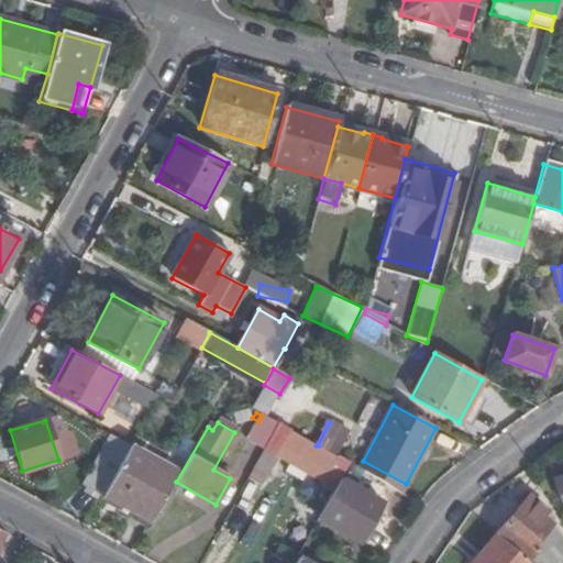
[(345,432),(330,423),(319,445),(333,454),(345,432)]
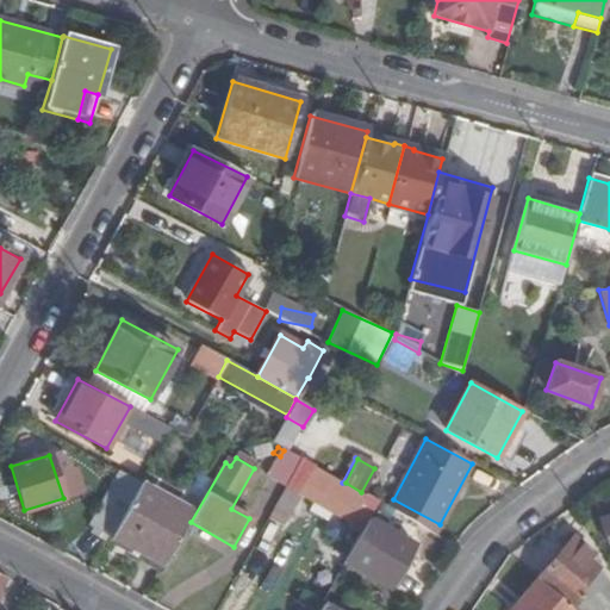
[(363,496),(312,466),(297,492),(348,522),(363,496)]
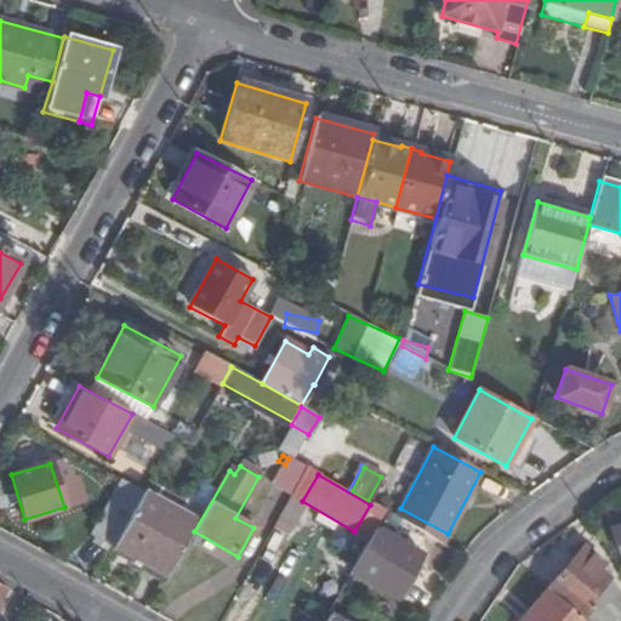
[(98,507),(109,489),(97,482),(86,501),(98,507)]
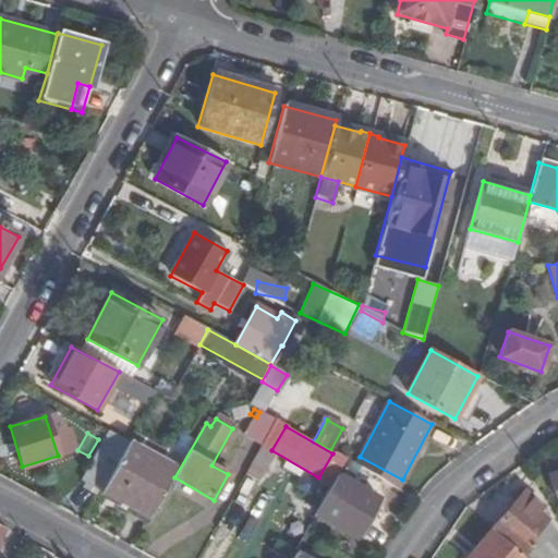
[(129,443),(129,444),(100,493),(149,519),(176,468),(129,443)]
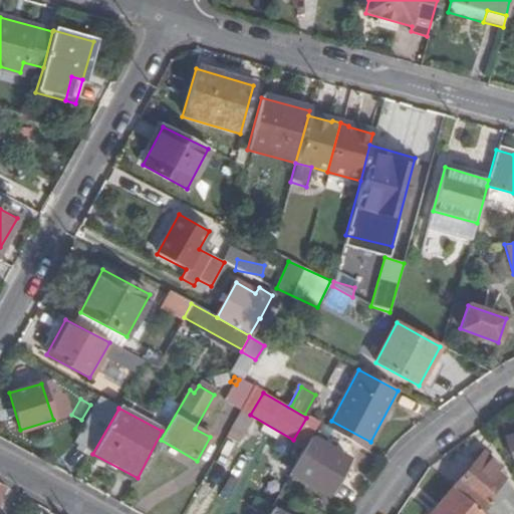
[(370,442),(331,421),(327,427),(366,449),(370,442)]
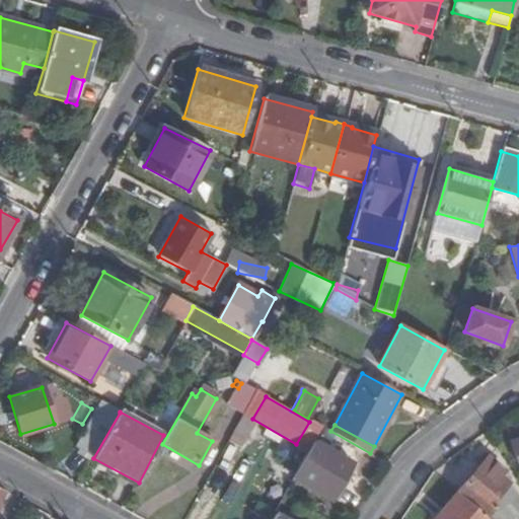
[(518,438),(509,442),(516,463),(518,462),(518,438)]
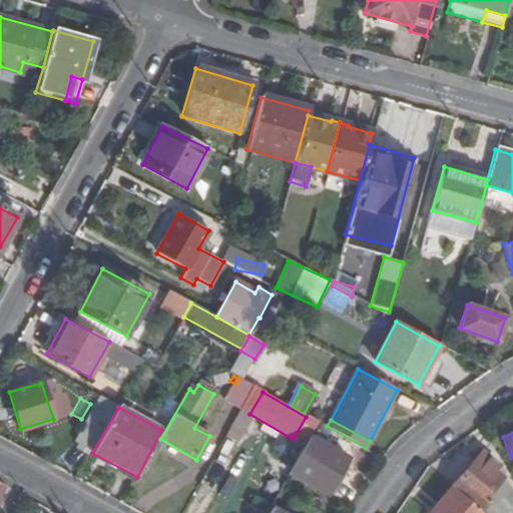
[(311,438),(290,473),(327,495),(338,475),(333,473),(342,457),(311,438)]
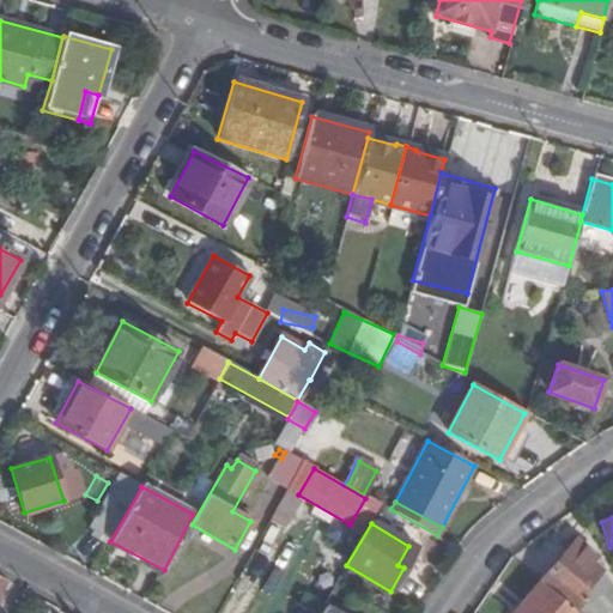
[(565,552),(540,582),(571,610),(575,606),(583,612),(598,612),(596,612),(607,600),(588,583),(599,571),(590,563),(594,558),(577,544),(590,527),(588,526),(575,541),(565,552)]
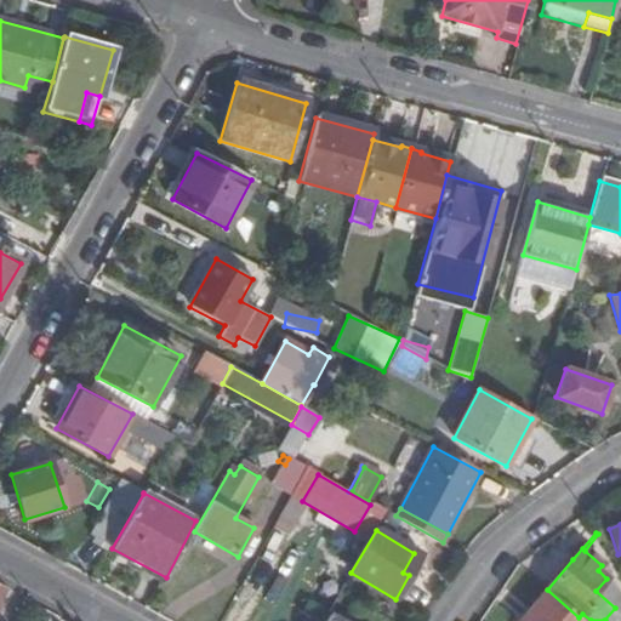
[(569,554),(573,559),(582,548),(577,543),(569,554)]
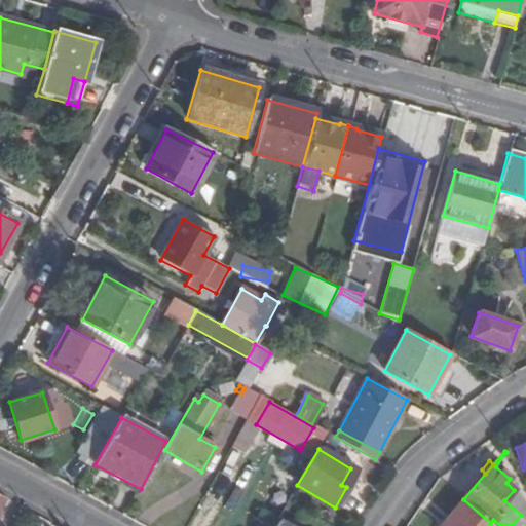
[(361,474),(350,468),(341,485),(346,487),(335,508),(340,511),(351,490),(361,474)]
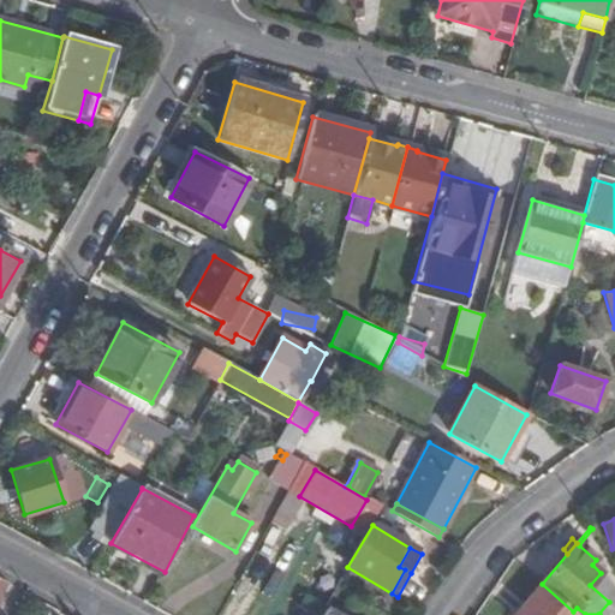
[(577,614),(573,611),(542,584),(514,614),(577,614)]
